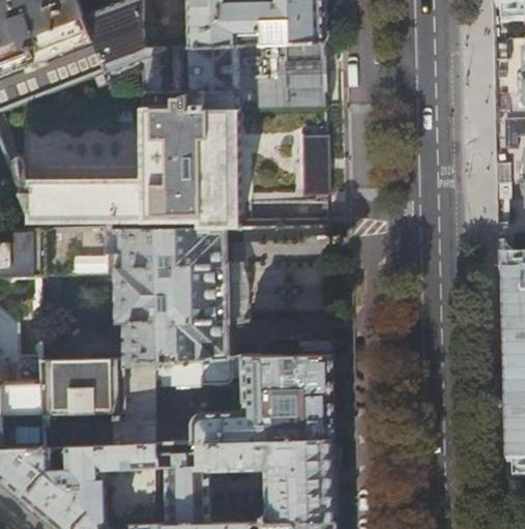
[(0,108),(90,74),(100,70),(80,16),(73,0),(0,0),(0,108)]
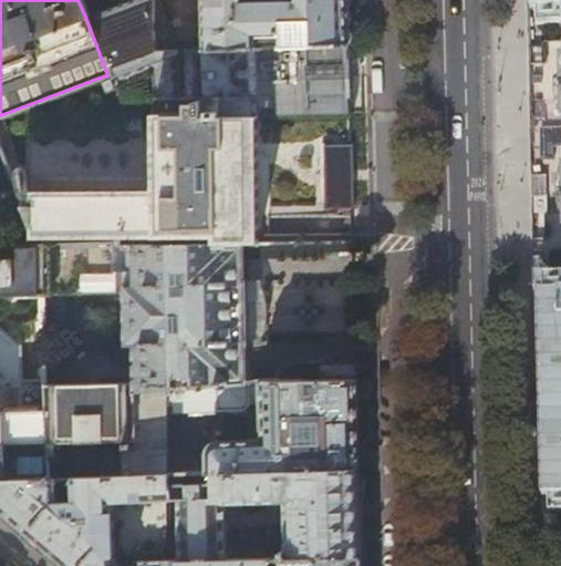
[(151,0),(127,0),(85,17),(107,75),(112,86),(112,88),(137,78),(138,100),(175,99),(174,54),(173,50),(151,0)]
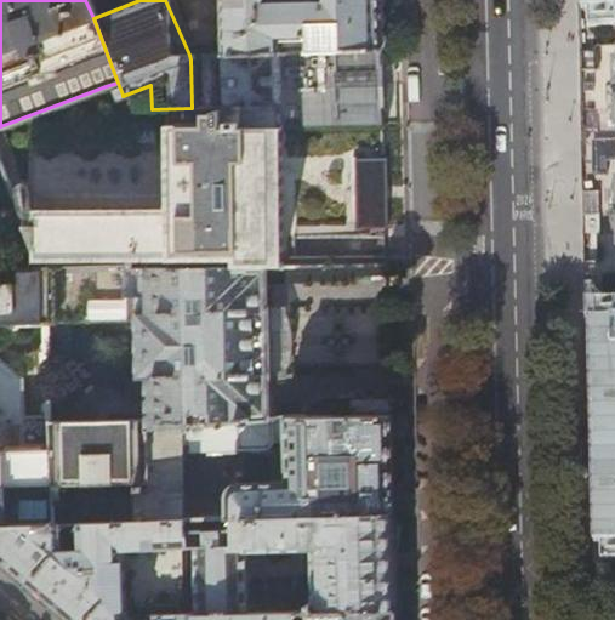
[(215,0),(216,53),(217,53),(217,56),(275,53),(275,44),(279,40),(285,40),(285,53),(376,51),(375,12),(374,0),(215,0)]
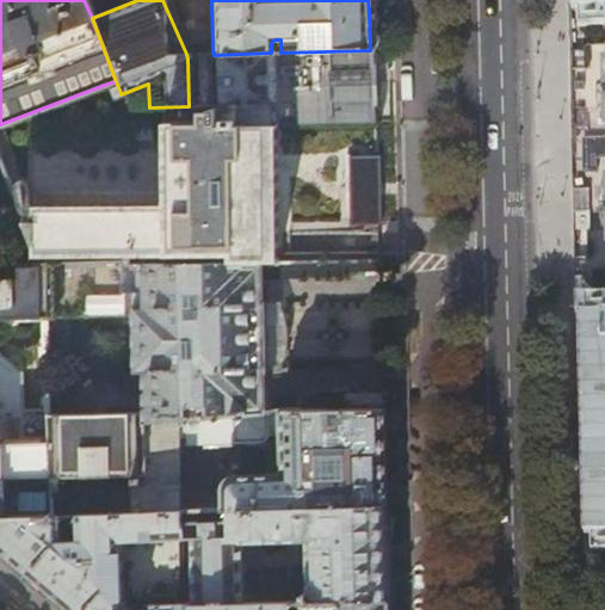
[(193,54),(186,54),(187,59),(189,106),(205,105),(215,105),(215,103),(214,55),(214,53),(213,53),(205,53),(205,49),(193,49),(193,54)]
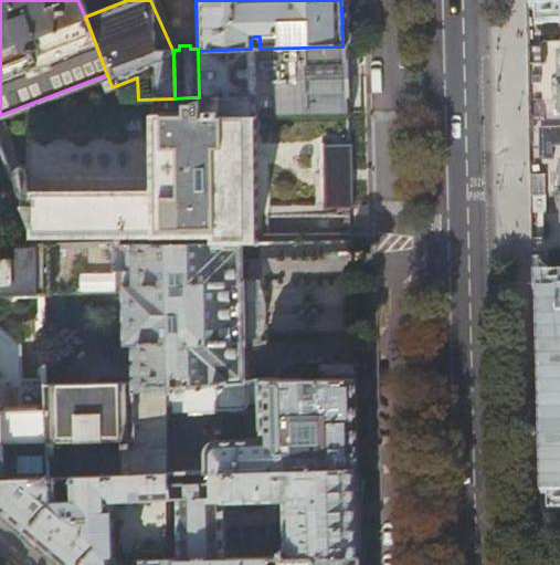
[(342,46),(260,49),(251,49),(198,51),(199,95),(201,96),(202,115),(244,115),(344,114),(344,82),(342,46)]
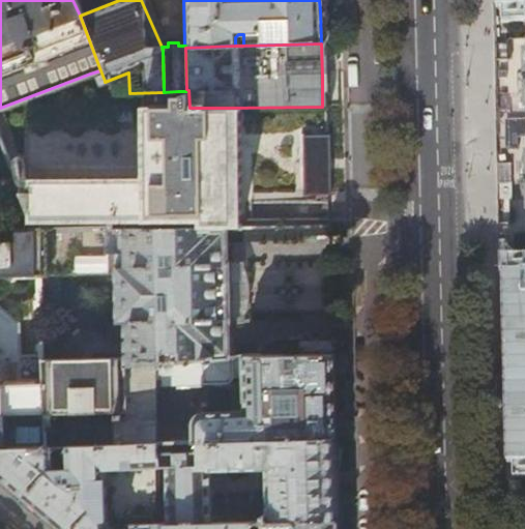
[(524,57),(520,58),(520,75),(511,75),(512,98),(521,98),(521,115),(523,114),(523,117),(524,116),(524,156),(524,157),(524,159),(522,159),(523,176),(514,176),(514,189),(514,201),(523,200),(524,216),(524,57)]
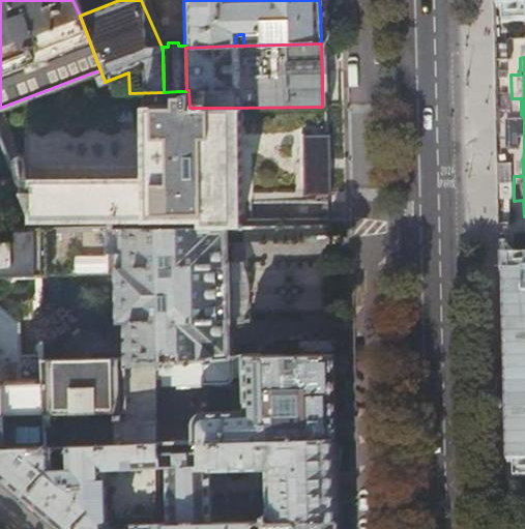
[(105,81),(100,70),(90,74),(92,79),(90,80),(93,89),(100,86),(99,83),(105,81)]
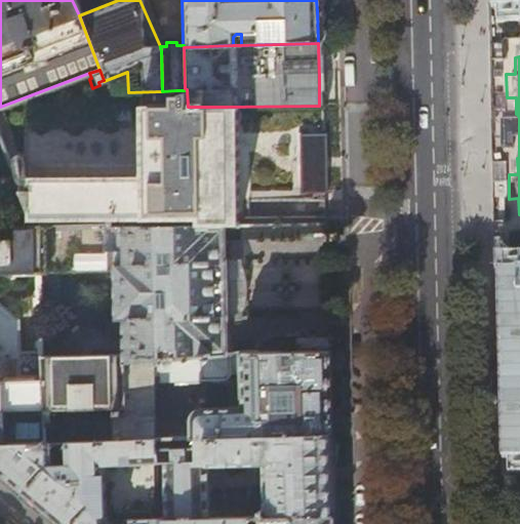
[(187,89),(185,88),(185,90),(176,90),(176,106),(136,107),(140,166),(25,167),(24,191),(15,190),(23,207),(23,219),(23,220),(229,218),(227,107),(188,107),(187,89)]
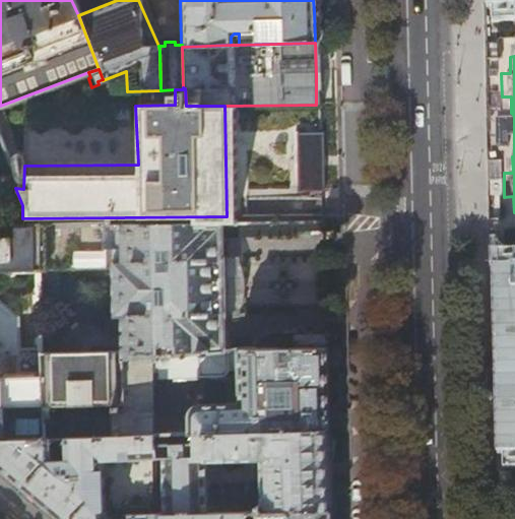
[(323,198),(323,132),(298,132),(298,194),(271,194),(271,215),(309,215),(309,198),(323,198)]
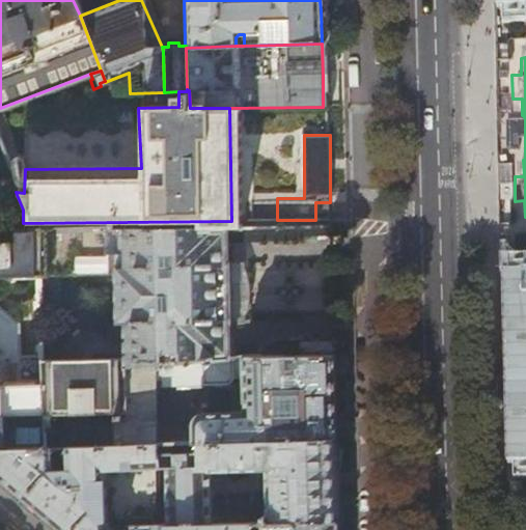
[(0,221),(23,222),(23,210),(16,192),(11,182),(0,180),(0,221)]
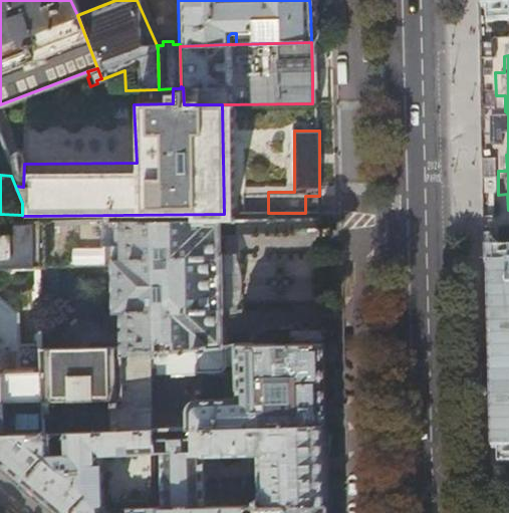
[(107,247),(109,282),(110,313),(116,313),(117,347),(118,356),(218,347),(217,310),(216,255),(215,255),(214,220),(107,222),(107,228),(111,228),(112,247),(107,247)]
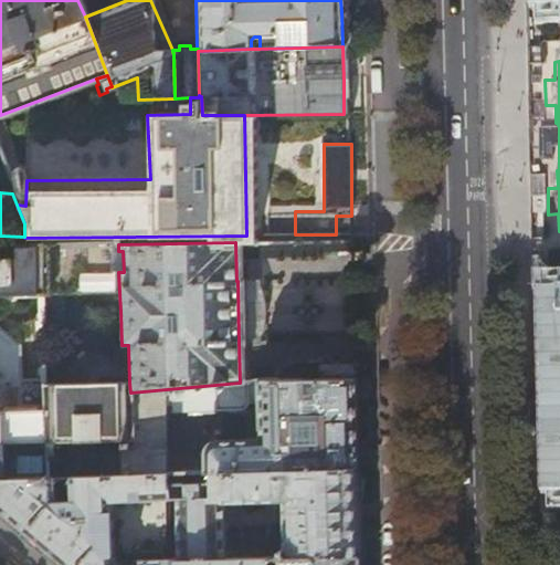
[(38,313),(120,311),(118,272),(124,272),(123,251),(118,251),(118,244),(108,243),(24,246),(12,246),(13,258),(0,258),(0,296),(38,294),(38,313)]
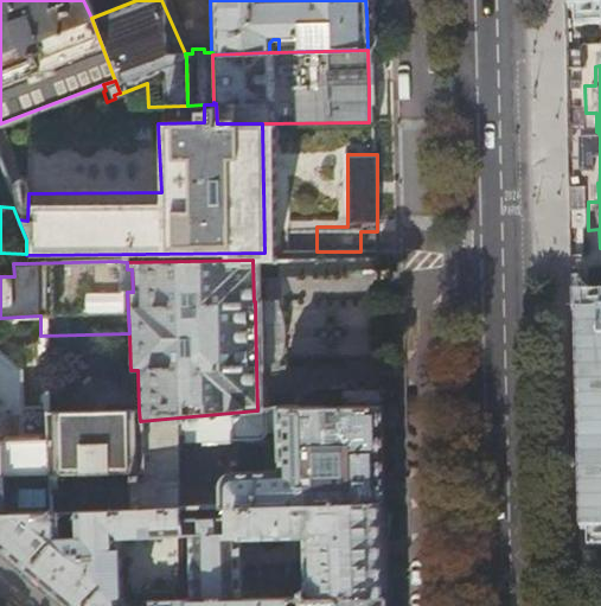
[(293,403),(293,409),(376,409),(376,390),(309,390),(293,403)]
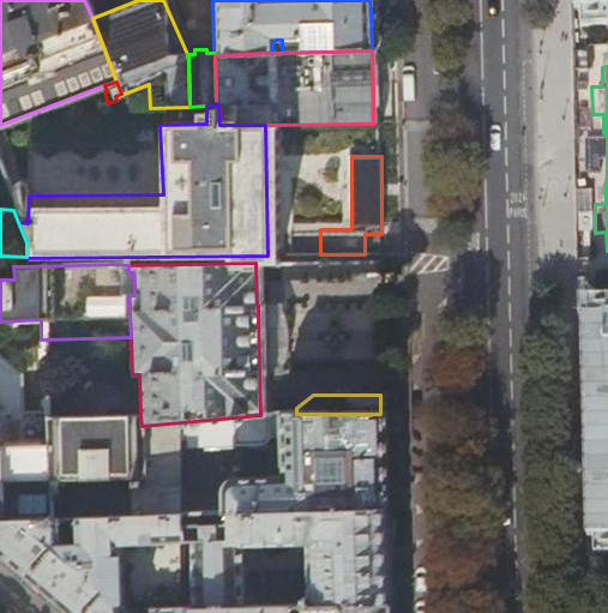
[(380,414),(296,414),(260,415),(142,426),(140,426),(142,476),(142,486),(107,487),(107,517),(175,516),(173,442),(182,442),(182,449),(260,446),(265,439),(277,439),(278,478),(232,479),(229,479),(226,481),(222,484),(221,485),(220,487),(218,491),(220,514),(383,510),(383,508),(381,461),(380,414)]
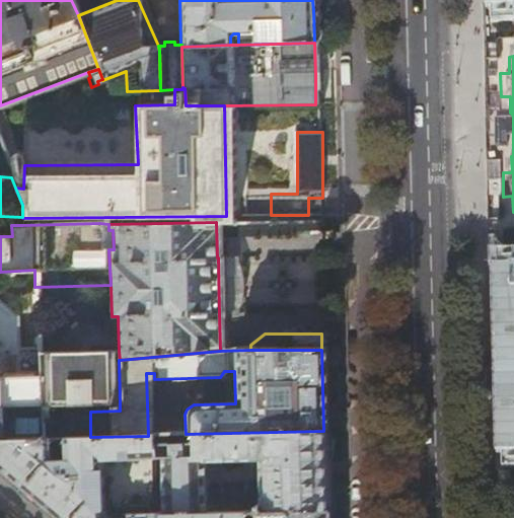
[(119,360),(120,360),(119,351),(38,354),(39,376),(40,405),(120,402),(119,360)]
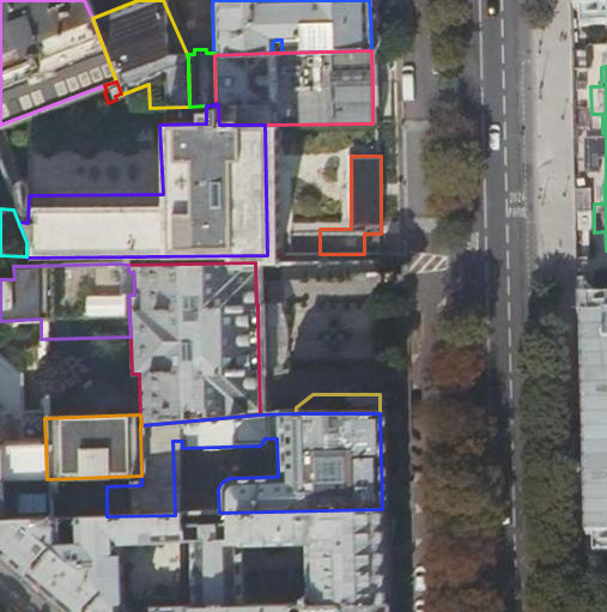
[(0,480),(47,479),(46,444),(0,447),(0,480)]
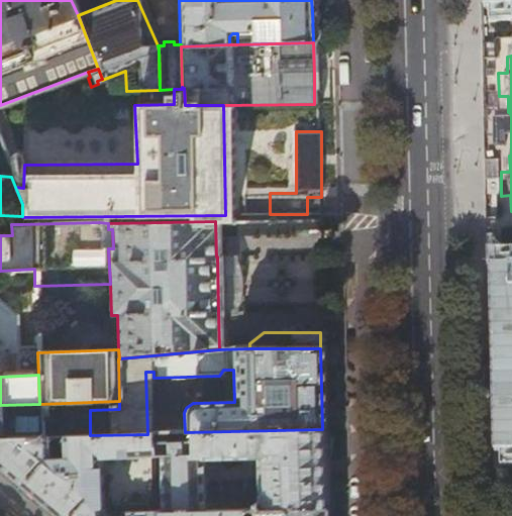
[(322,429),(185,432),(148,433),(149,458),(157,458),(159,514),(201,513),(200,460),(253,459),(254,511),(324,510),(323,477),(323,471),(323,461),(322,429)]
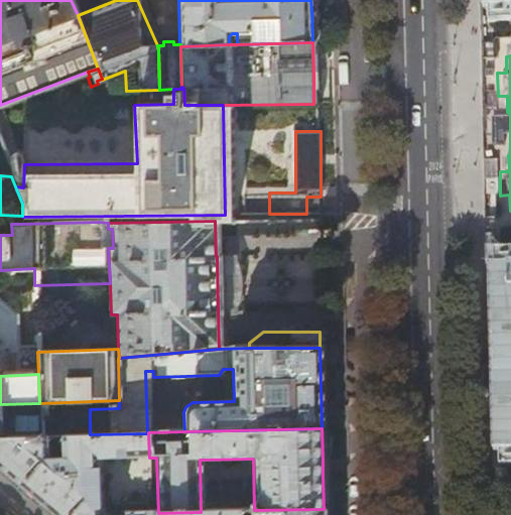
[(148,432),(147,433),(90,434),(0,437),(0,471),(30,497),(51,514),(119,514),(119,512),(103,513),(100,510),(98,459),(149,458),(148,432)]
